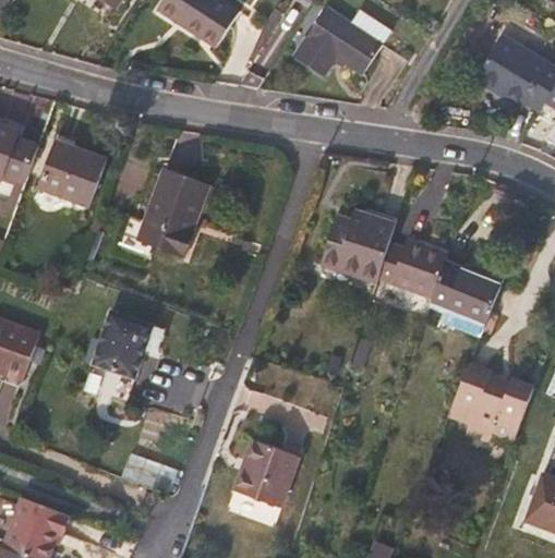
[(98,0),(115,10),(121,0),(98,0)]
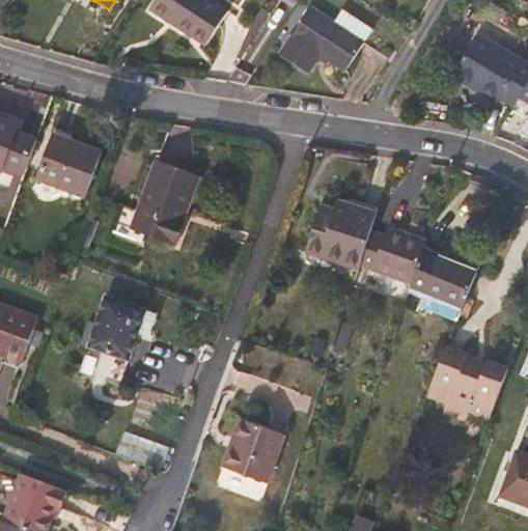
[(207,0),(154,0),(148,9),(204,46),(226,11),(207,0)]
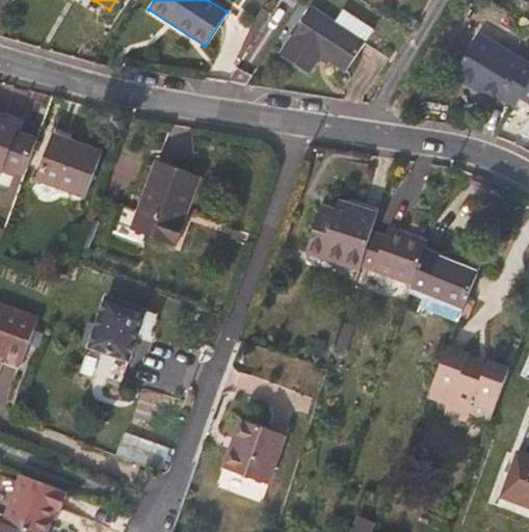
[(528,0),(513,0),(528,9),(528,0)]
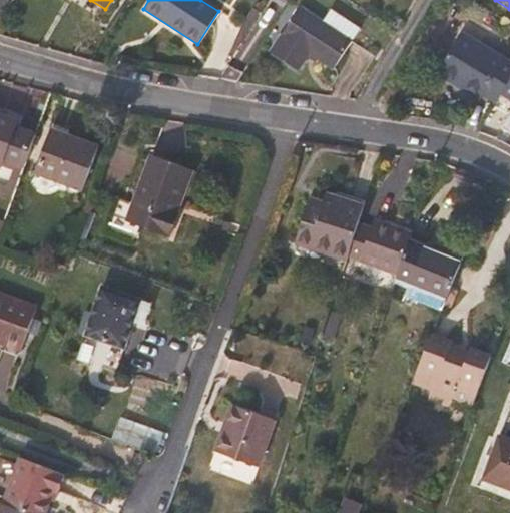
[(298,8),(268,52),(297,71),(308,55),(331,70),(358,30),(328,11),(321,22),(298,8)]
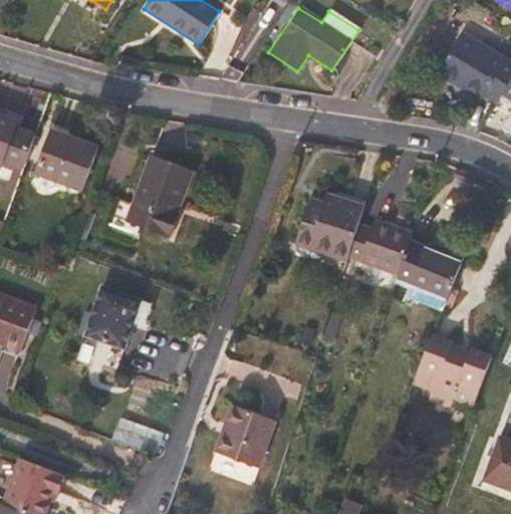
[(510,64),(460,35),(436,73),(476,97),(479,93),(495,103),(501,93),(510,76),(510,64)]
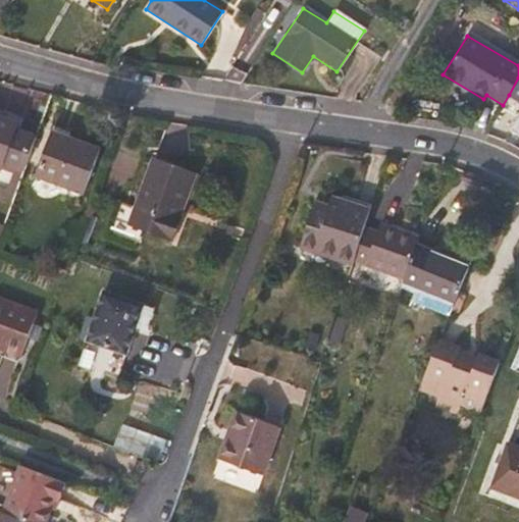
[(518,101),(518,77),(509,95),(518,101)]
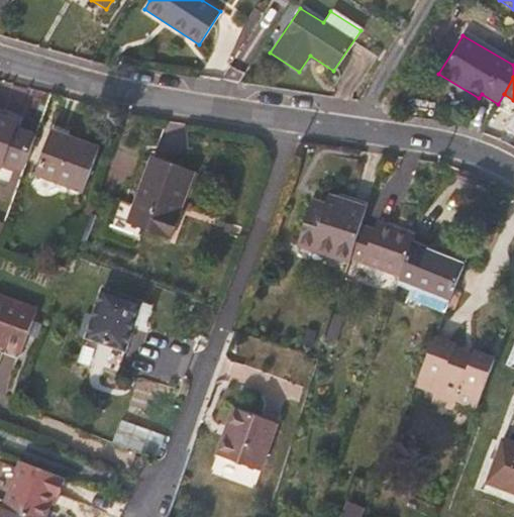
[(0,168),(17,176),(35,129),(0,115),(0,168)]
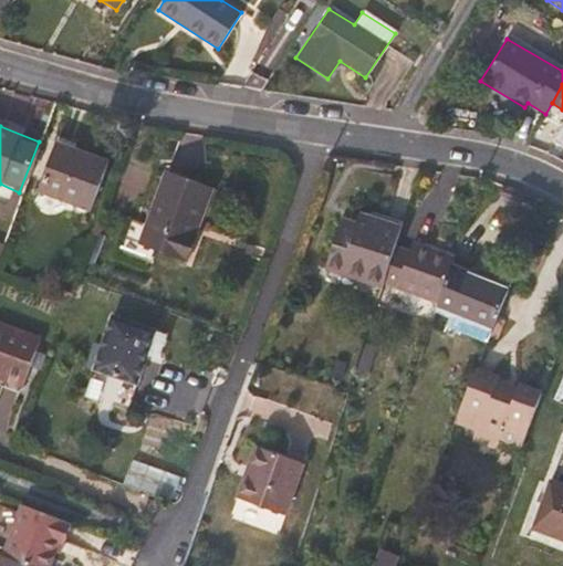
[(106,160),(54,142),(35,191),(89,211),(106,160)]
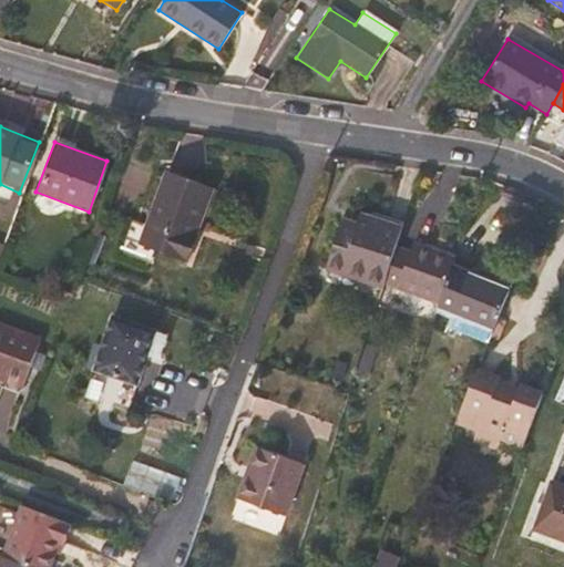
[(209,188),(166,172),(139,246),(188,265),(200,237),(193,235),(209,188)]
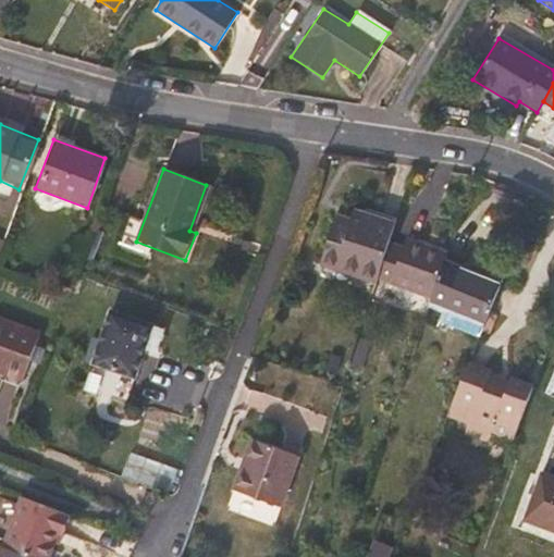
[(361,225),(365,214),(354,211),(351,222),(361,225)]
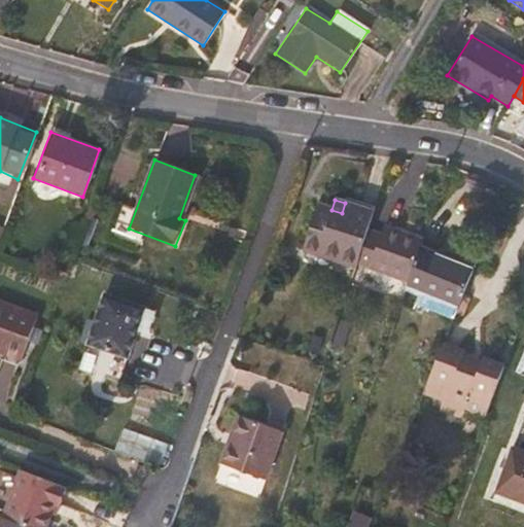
[(355,266),(365,232),(373,212),(345,203),(342,213),(332,210),(317,205),(303,249),(355,266)]
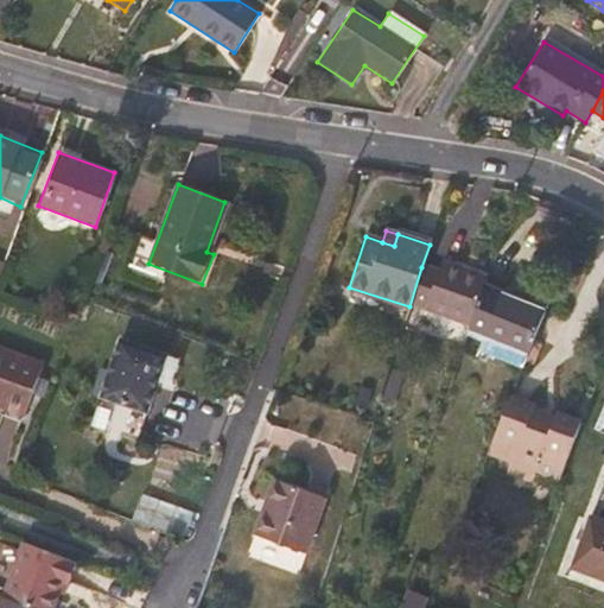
[(470,324),(482,290),(487,277),(443,263),(440,272),(421,267),(409,306),(470,324)]
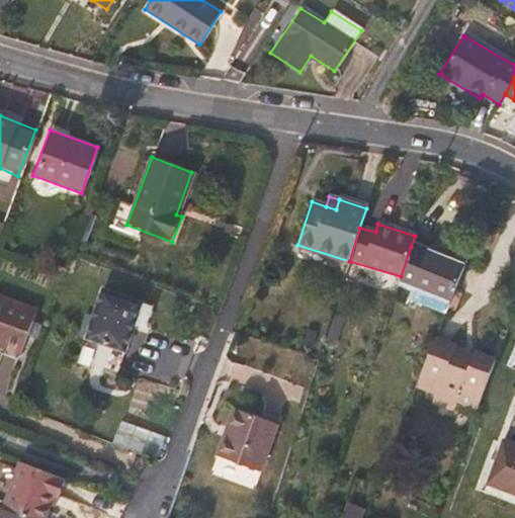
[(445,312),(462,267),(411,247),(401,276),(398,284),(410,288),(407,296),(445,312)]
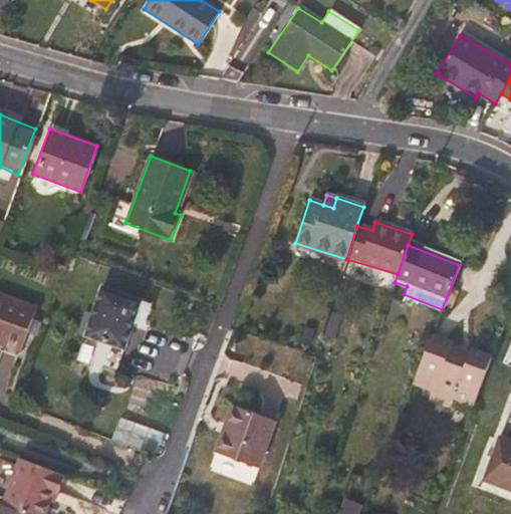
[(141,300),(102,286),(80,349),(118,363),(141,300)]
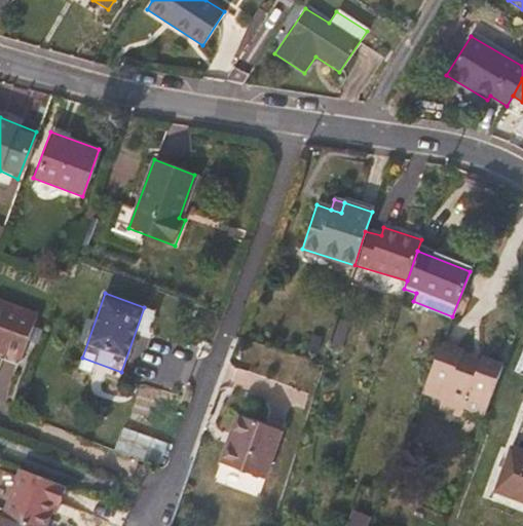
[(36,315),(0,301),(0,350),(20,358),(36,315)]
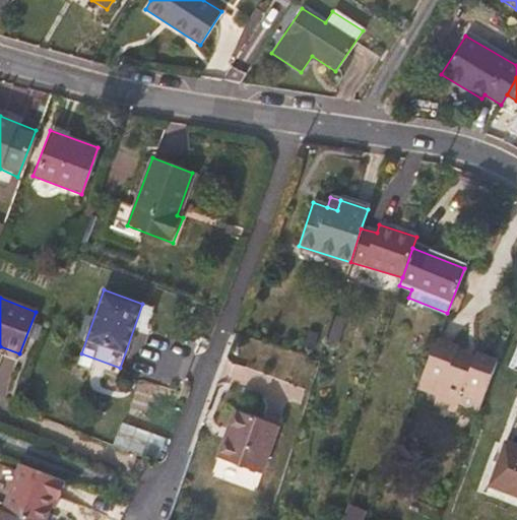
[(479,408),(497,362),(475,353),(472,364),(451,355),(454,345),(436,338),(416,387),(436,393),(433,403),(455,410),(458,401),(479,408)]
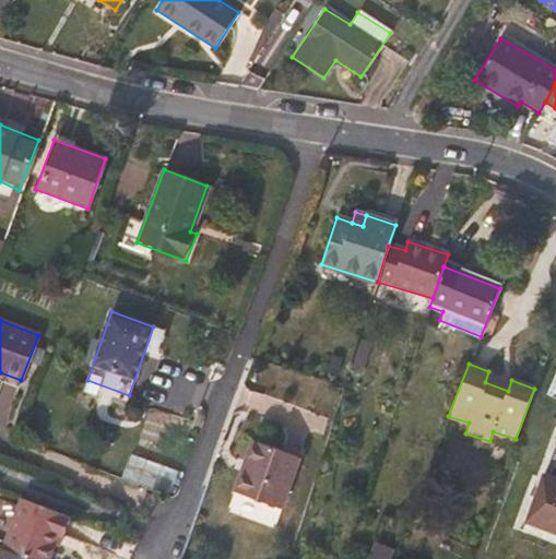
[(299,459),(250,440),(232,491),(282,509),(299,459)]
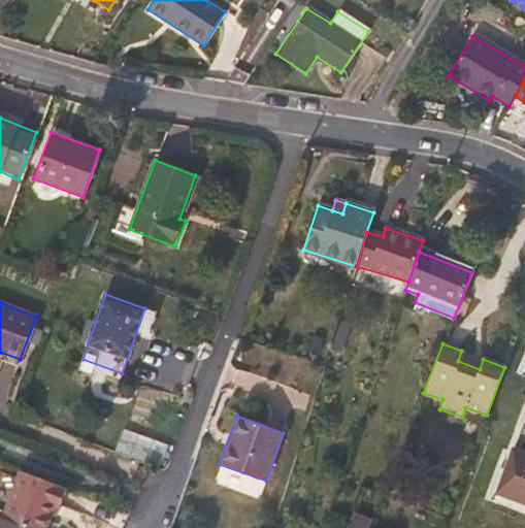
[(524,504),(524,456),(515,453),(512,461),(505,477),(498,495),(524,504)]
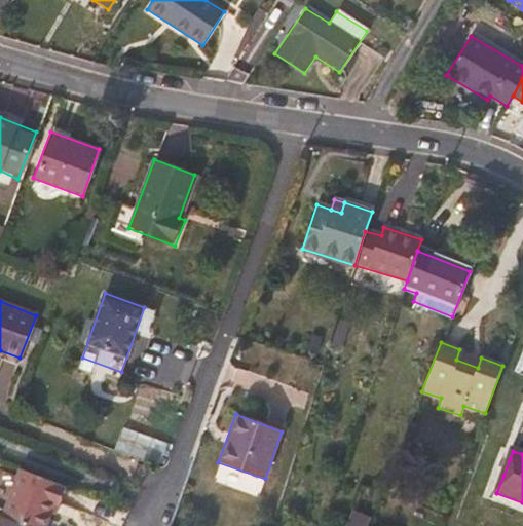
[(503,476),(510,459),(496,454),(490,472),(503,476)]
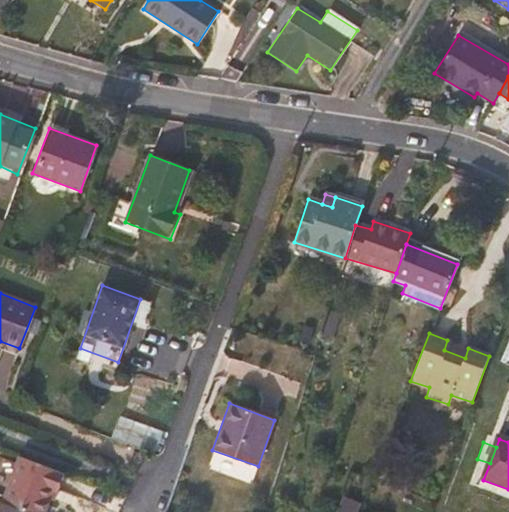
[(29,511),(48,511),(64,474),(18,455),(0,499),(29,511)]
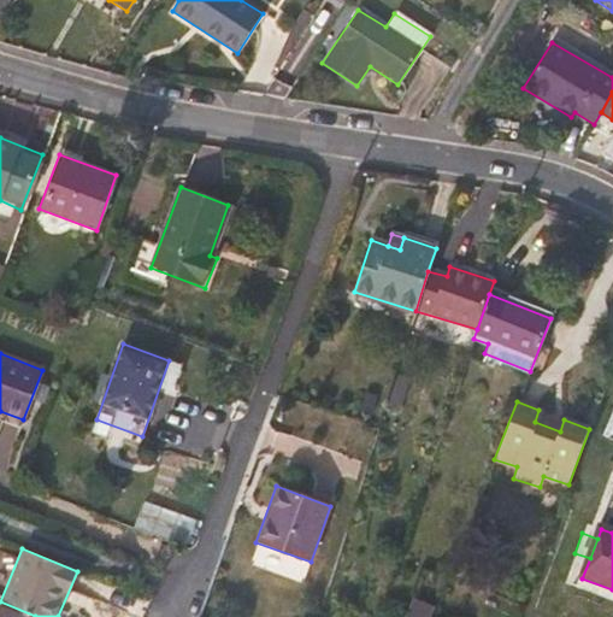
[(430,616),(436,605),(413,597),(406,616),(430,616)]
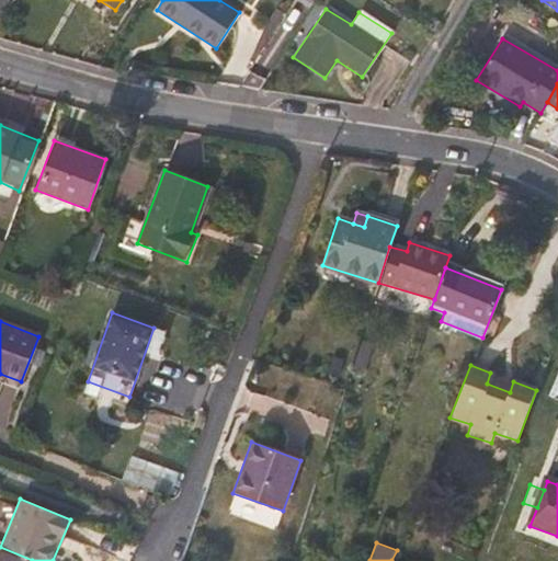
[(0,560),(24,560),(0,551),(0,560)]
